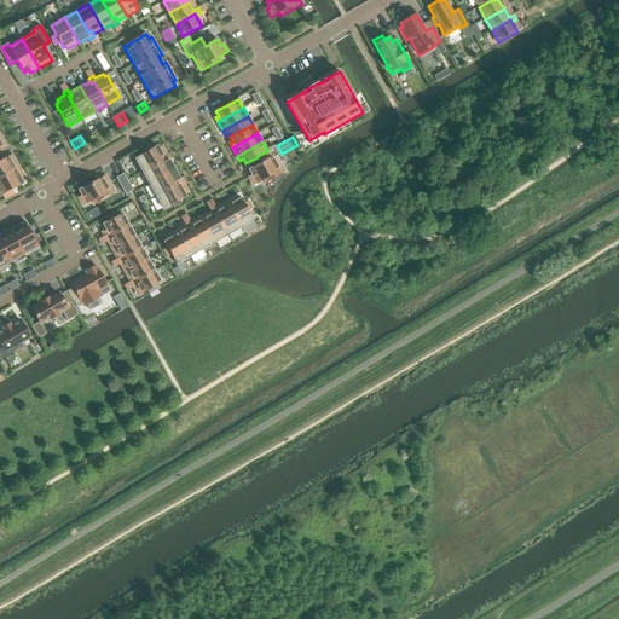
[(136,158),(143,172),(165,160),(166,163),(169,161),(172,160),(169,154),(167,155),(162,146),(158,149),(157,146),(150,150),(136,158)]
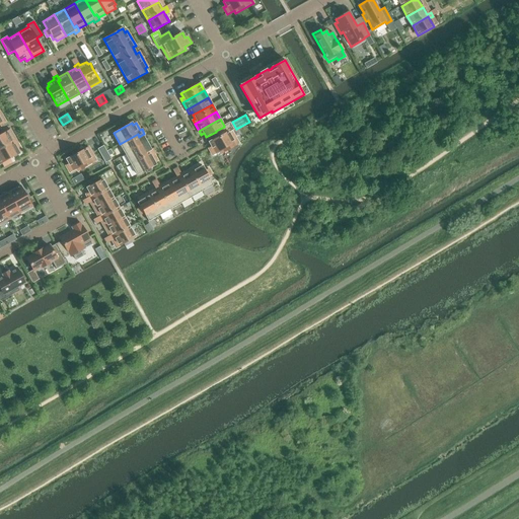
[(229,123),(224,126),(224,127),(216,131),(216,132),(219,137),(209,142),(212,147),(209,149),(213,155),(219,152),(221,154),(238,144),(231,131),(234,130),(229,123)]
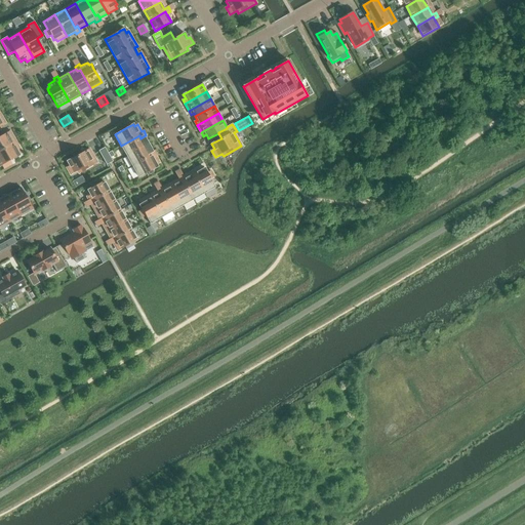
[(0,151),(15,143),(10,131),(0,136),(0,151)]
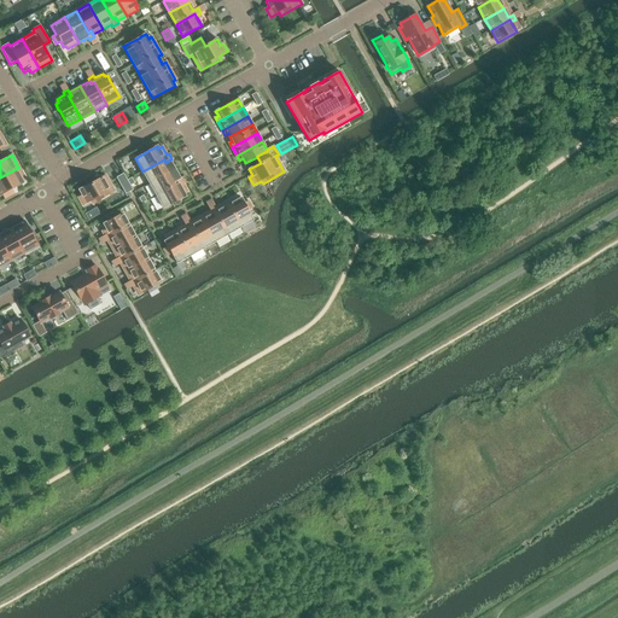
[(143,172),(150,184),(175,169),(169,161),(165,163),(164,159),(143,172)]
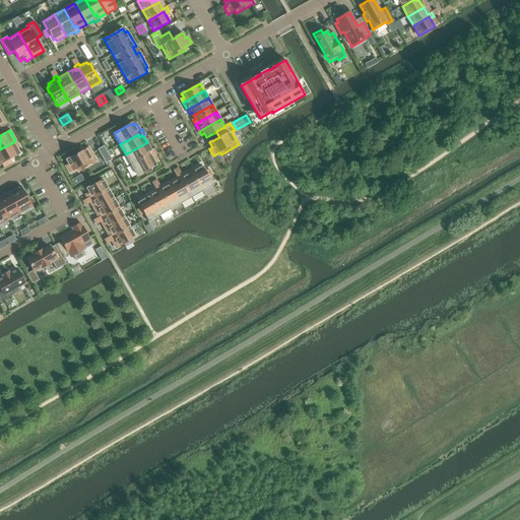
[(21,152),(15,141),(0,149),(0,165),(2,164),(4,168),(12,163),(10,159),(14,156),(15,156),(19,154),(19,153),(21,152)]
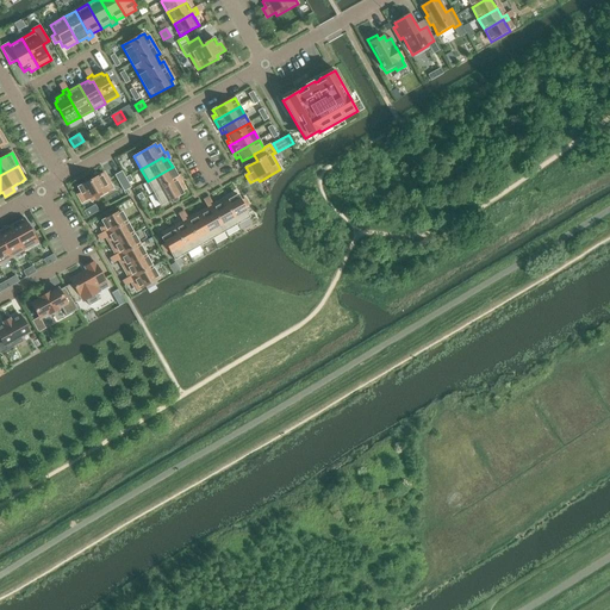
[(148,181),(154,193),(175,181),(174,179),(178,176),(173,167),(148,181)]
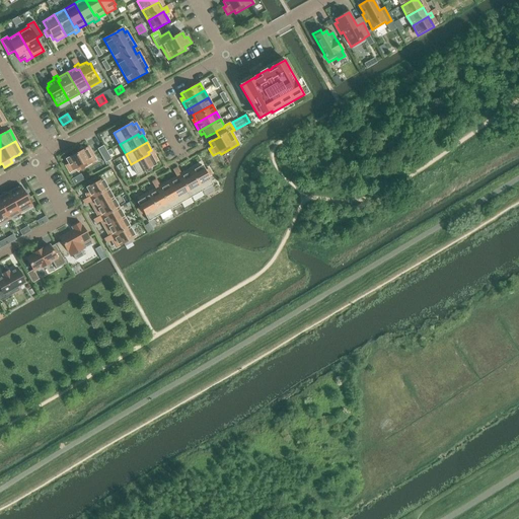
[(103,146),(97,149),(105,162),(110,159),(108,156),(106,151),(103,146)]
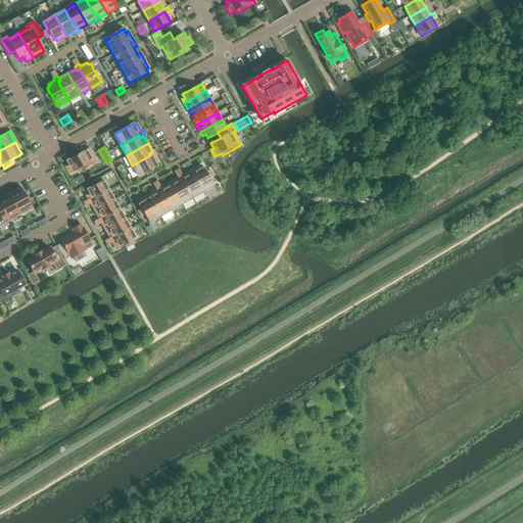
[(73,157),(66,160),(69,165),(66,168),(70,175),(78,171),(79,173),(97,162),(89,148),(73,157)]
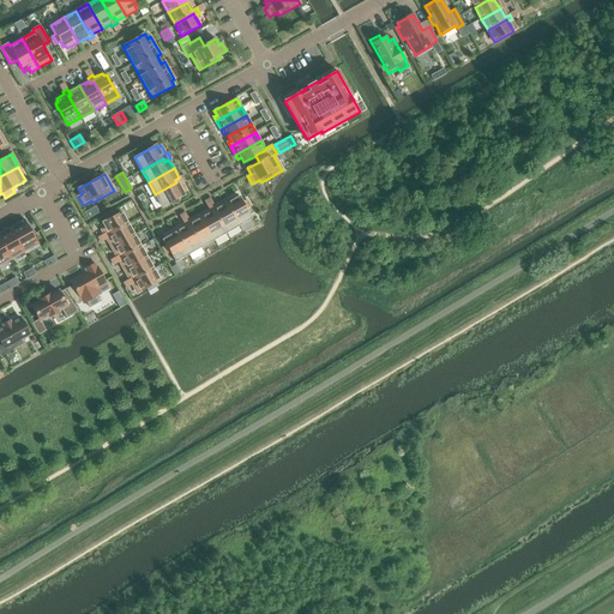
[(181,176),(179,178),(175,180),(176,182),(155,194),(162,208),(173,202),(175,205),(180,202),(178,198),(179,198),(185,196),(184,193),(186,191),(181,182),(184,181),(181,176)]
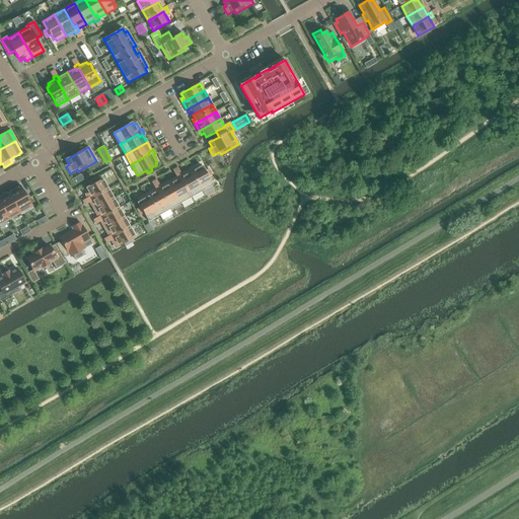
[(199,165),(190,170),(202,192),(213,184),(209,176),(212,174),(209,169),(205,171),(203,166),(201,167),(199,165)]
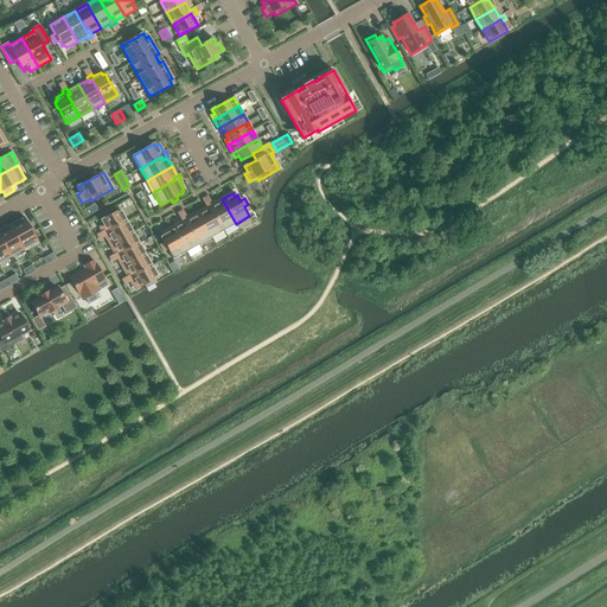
[(224,230),(236,224),(222,199),(212,204),(211,202),(205,205),(206,208),(209,211),(212,210),(224,230)]
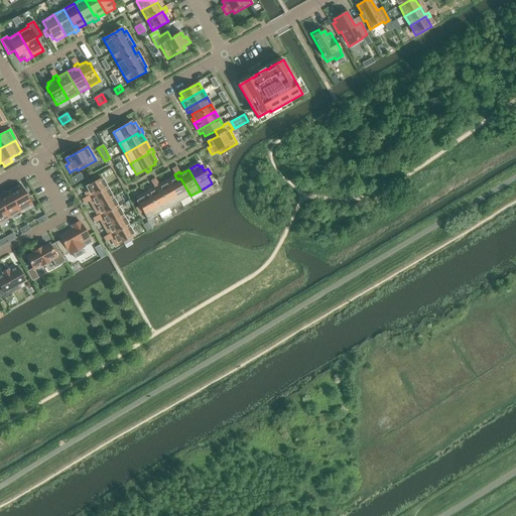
[(83,172),(73,177),(76,183),(86,178),(83,172)]
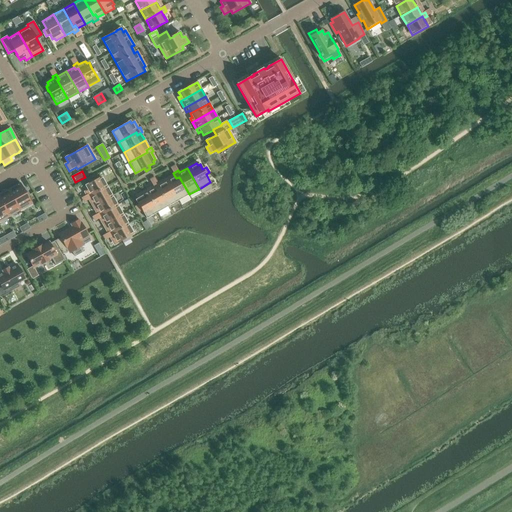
[(174,175),(166,179),(178,200),(189,194),(179,177),(176,178),(174,175)]
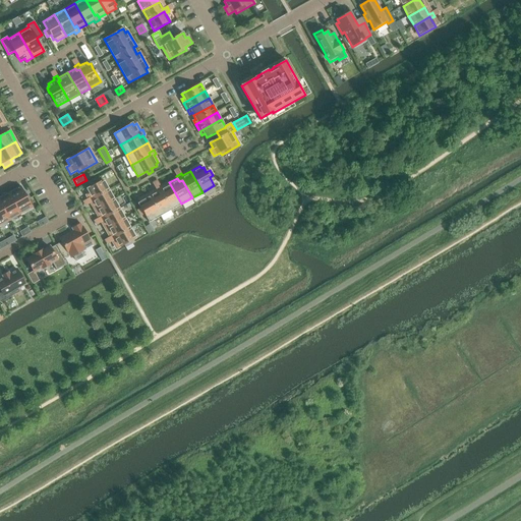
[(92,186),(87,189),(92,197),(93,199),(109,190),(103,180),(92,186)]
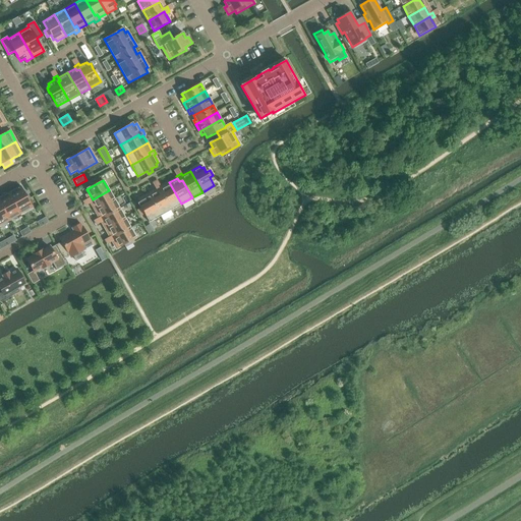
[(171,210),(181,204),(169,182),(161,187),(160,185),(155,188),(156,190),(158,193),(161,191),(171,210)]
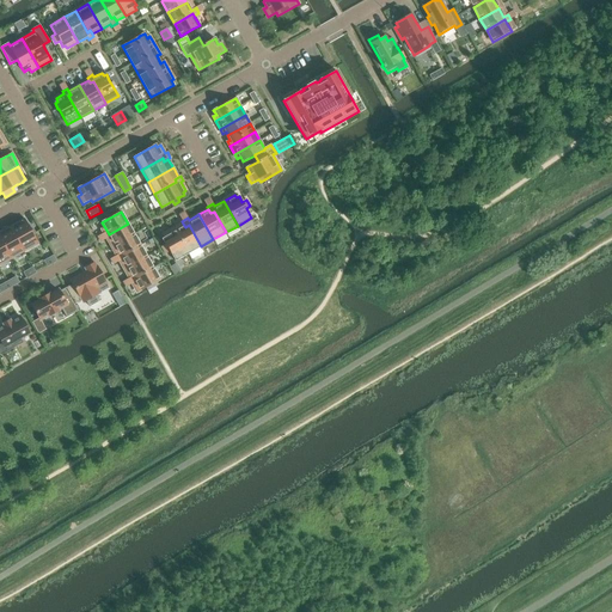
[(24,221),(11,228),(23,250),(37,243),(32,234),(35,233),(31,227),(29,228),(24,221)]
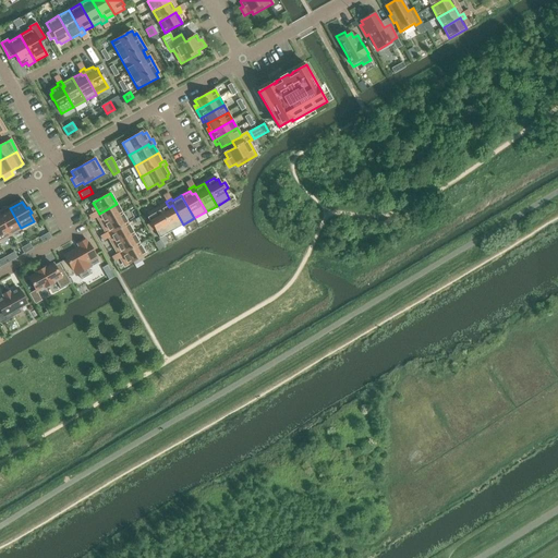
[(98,211),(93,214),(96,218),(100,216),(105,223),(122,214),(117,204),(99,214),(98,211)]
